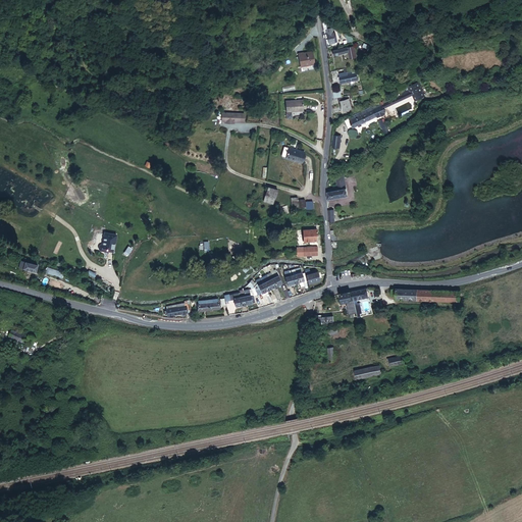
[(338,46),(337,37),(335,38),(334,31),(327,32),(329,47),(338,46)]
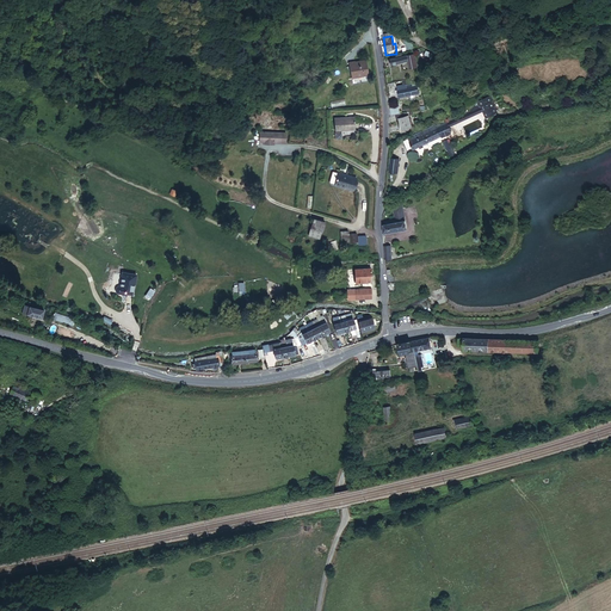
[(429,44),(438,45),(440,38),(431,36),(429,44)]
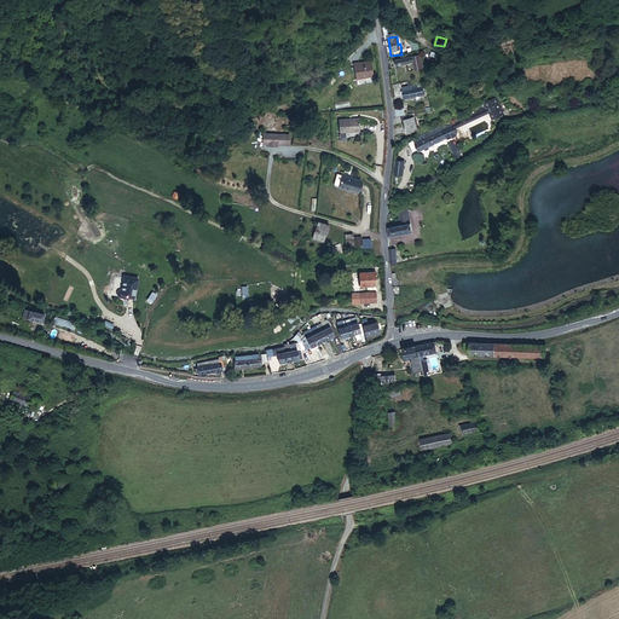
[(410,71),(418,69),(416,56),(408,57),(409,63),(410,71)]
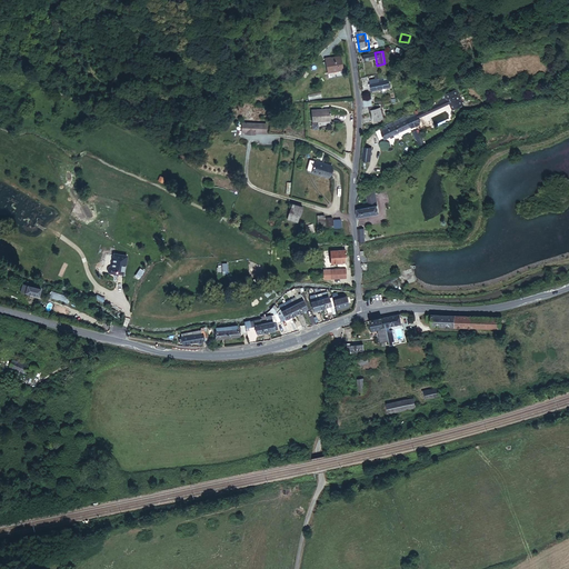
[(327,78),(342,76),(340,62),(323,65),(327,78)]
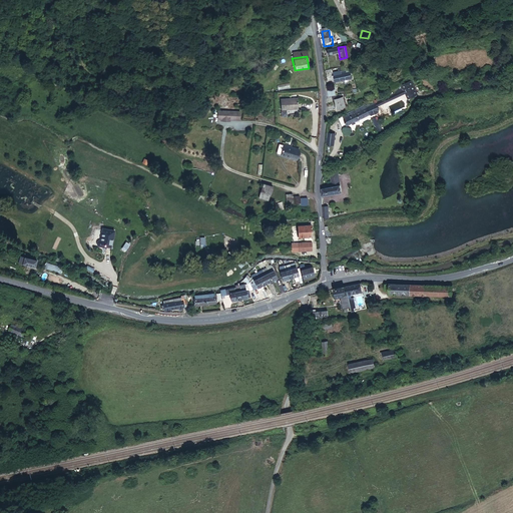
[(335,83),(350,80),(348,72),(342,73),(334,74),(335,83)]
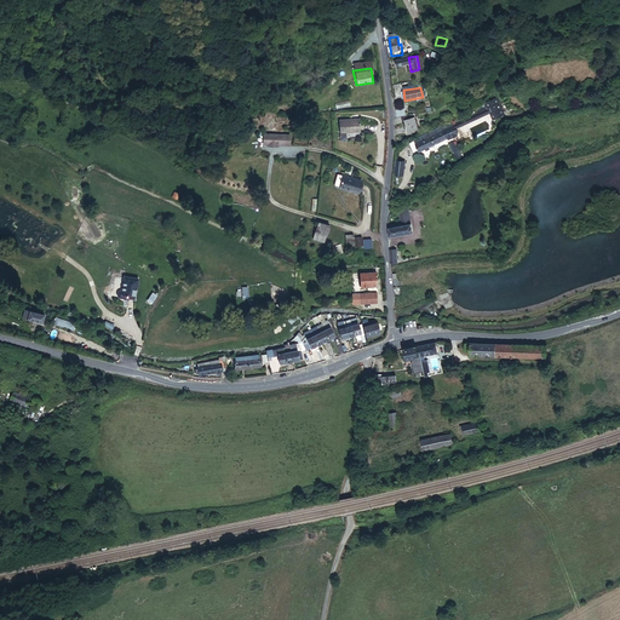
[(487,120),(498,115),(489,97),(476,104),(471,114),(481,108),(484,115),(487,120)]
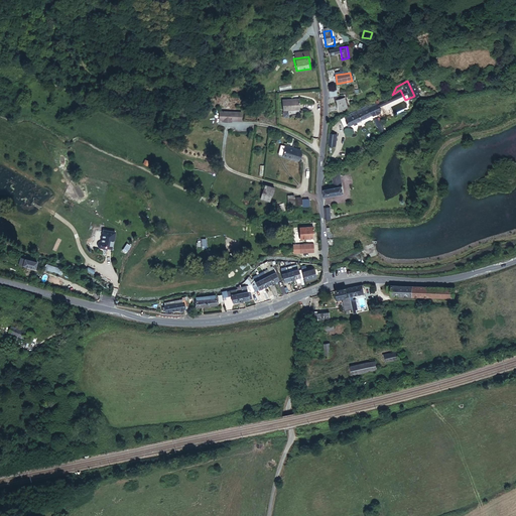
[(373,105),(376,110),(403,96),(400,90),(392,95),(373,105)]
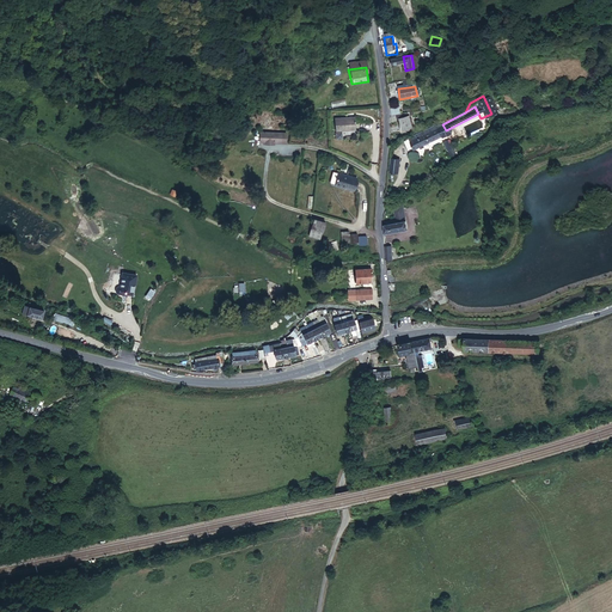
[(335,133),(355,130),(354,117),(334,120),(335,133)]
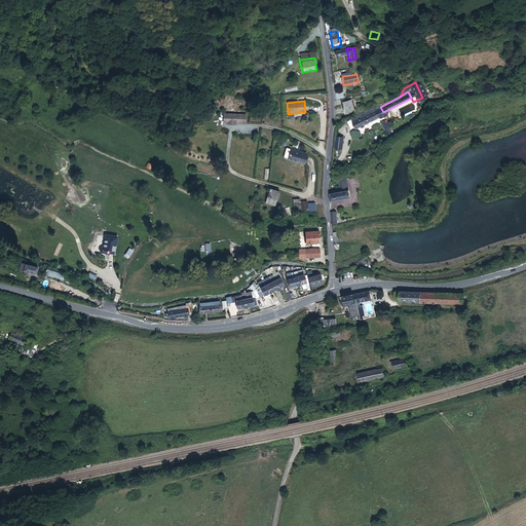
[(347,112),(354,110),(351,101),(344,103),(346,108),(347,112)]
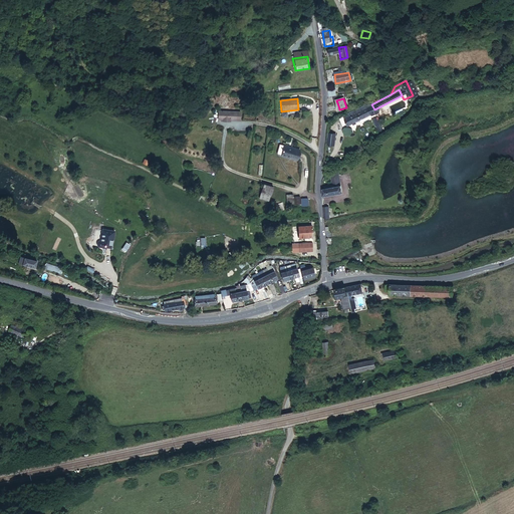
[(374,113),(376,112),(374,109),(371,104),(365,107),(364,106),(363,107),(365,110),(368,108),(371,112),(366,115),(367,117),(368,118),(374,115),(374,113)]
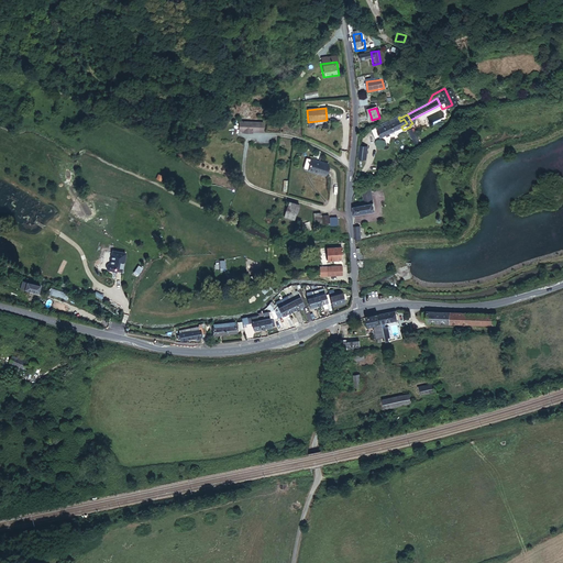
[(377,142),(403,129),(401,127),(407,123),(404,119),(400,121),(398,118),(372,131),(377,142)]
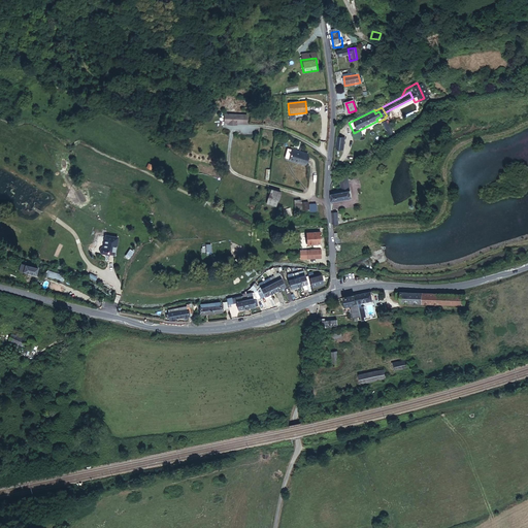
[(233,124),(237,124),(238,117),(222,117),(222,124),(225,124),(225,127),(233,127),(233,124)]
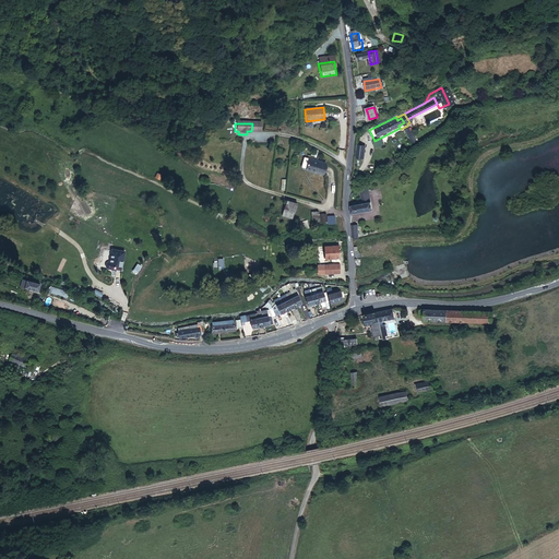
[(409,128),(405,130),(412,144),(416,142),(409,128)]
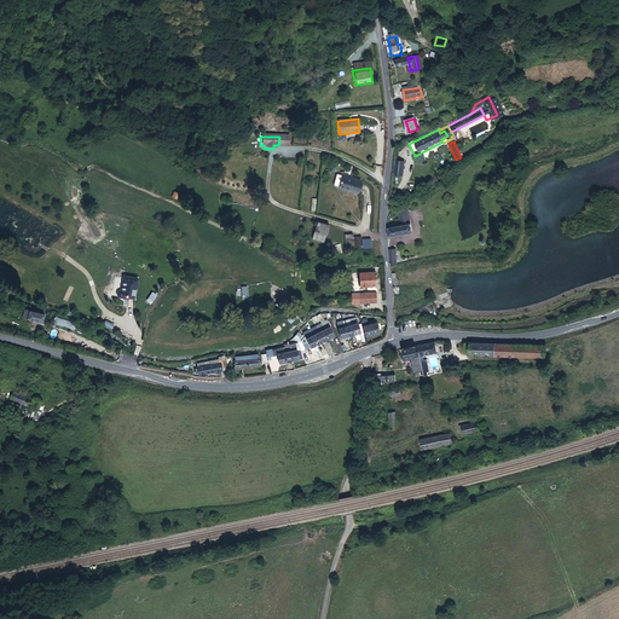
[(392,175),(400,175),(401,161),(392,161),(392,175)]
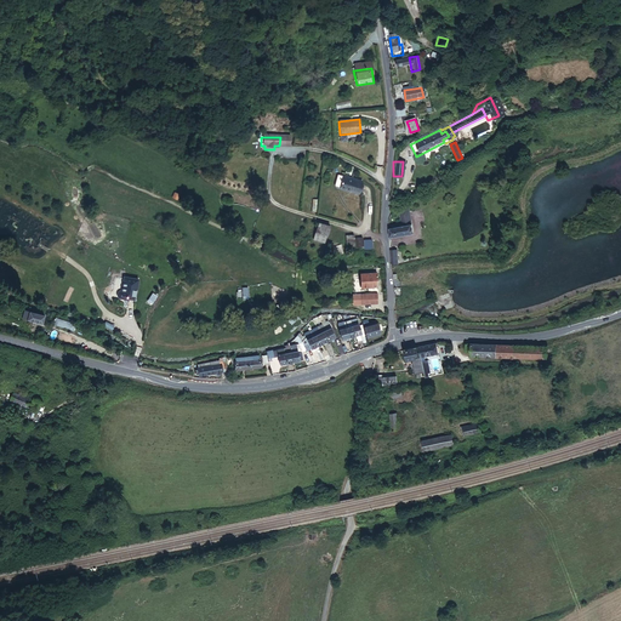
[(337,189),(355,195),(359,183),(341,177),(337,189)]
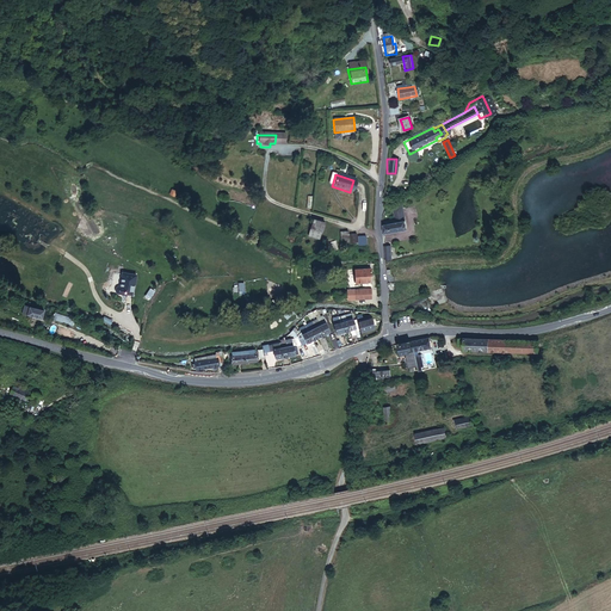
[(396,220),(403,218),(401,204),(392,207),(394,220),(396,220)]
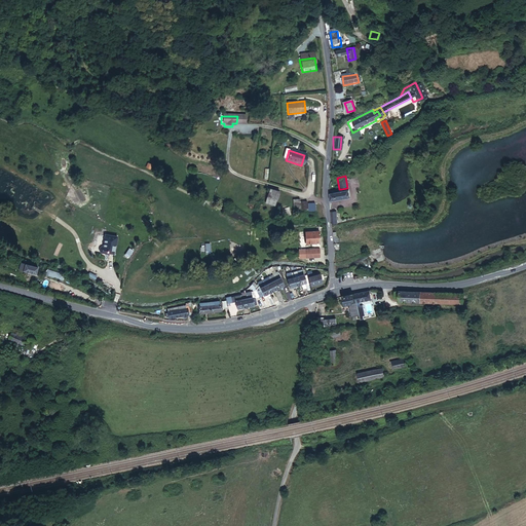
[(330,201),(349,198),(348,190),(341,191),(341,189),(339,189),(333,190),(333,193),(329,194),(330,201)]
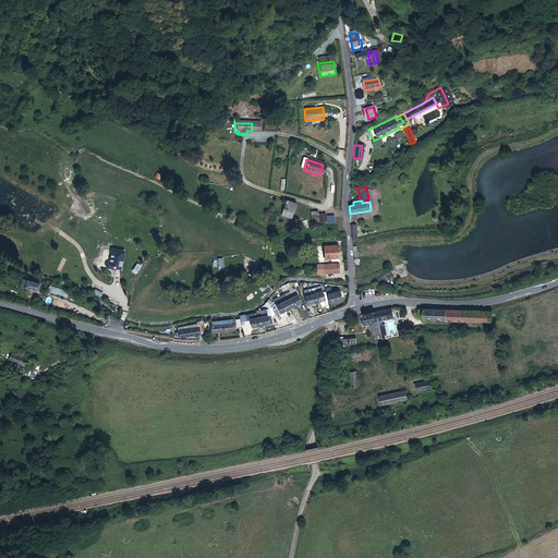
[(292,218),(293,218),(296,209),(286,206),(281,221),(290,223),(292,218)]
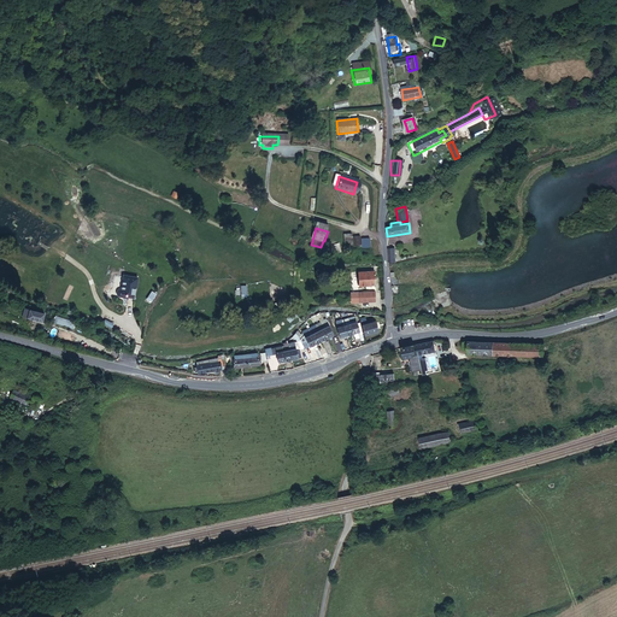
[(346,252),(353,250),(351,241),(350,238),(342,240),(346,252)]
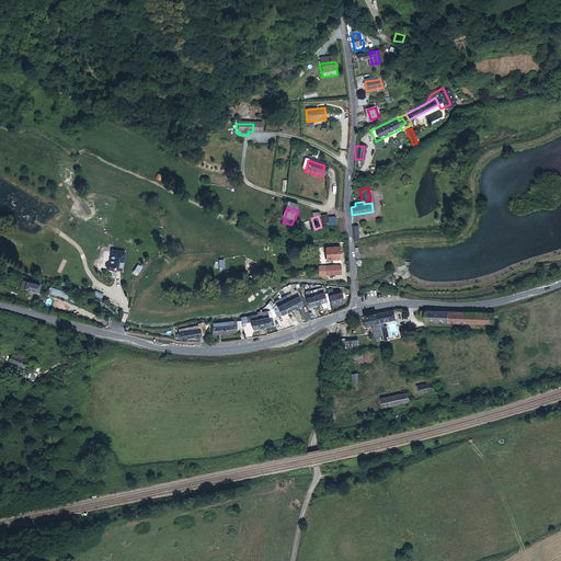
[(321,227),(328,226),(325,217),(319,219),(321,227)]
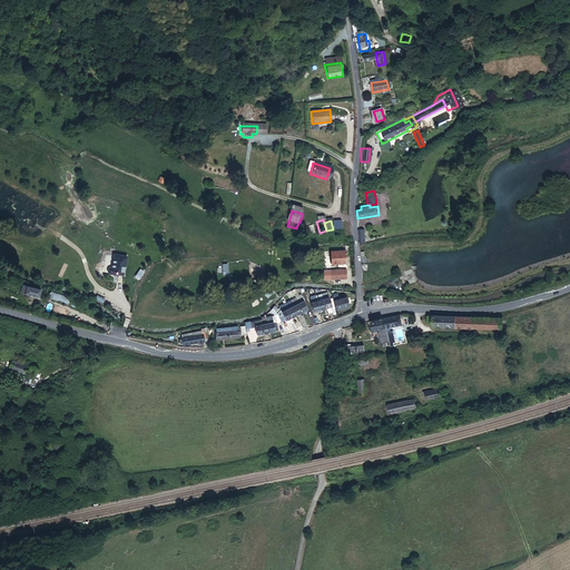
[(124,264),(126,265),(126,254),(114,253),(111,266),(110,266),(108,267),(107,271),(109,273),(117,274),(117,273),(123,273),(124,264)]
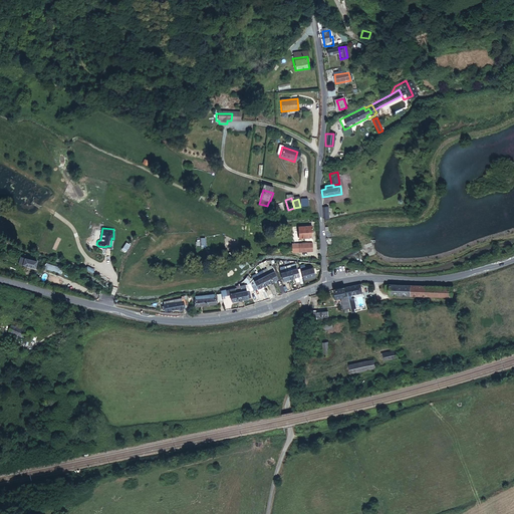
[(300,240),(314,239),(313,228),(300,229),(300,240)]
